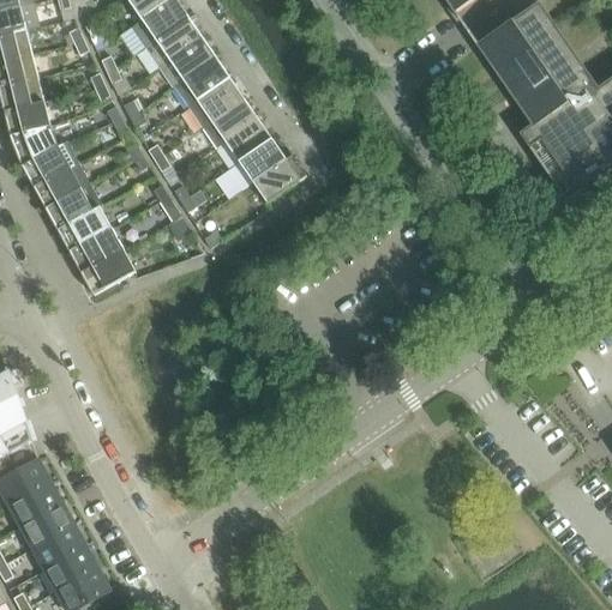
[(0,0),(0,11),(29,4),(28,0),(0,0)]
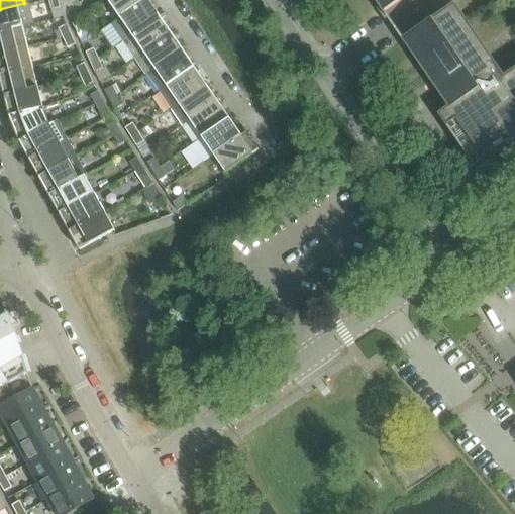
[(106,0),(117,16),(141,0),(106,0)]
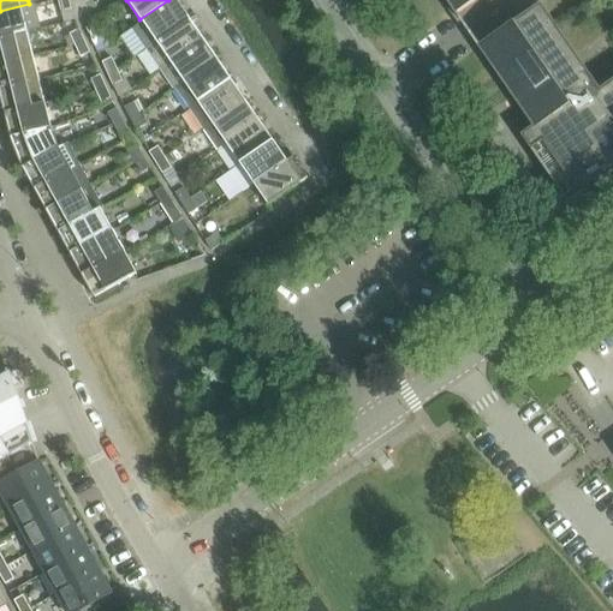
[(140,19),(130,27),(144,47),(188,17),(177,0),(168,0),(140,19)]
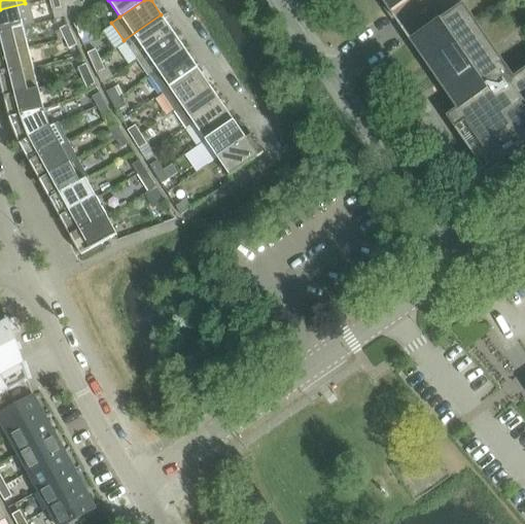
[(380,0),(388,10),(403,0),(380,0)]
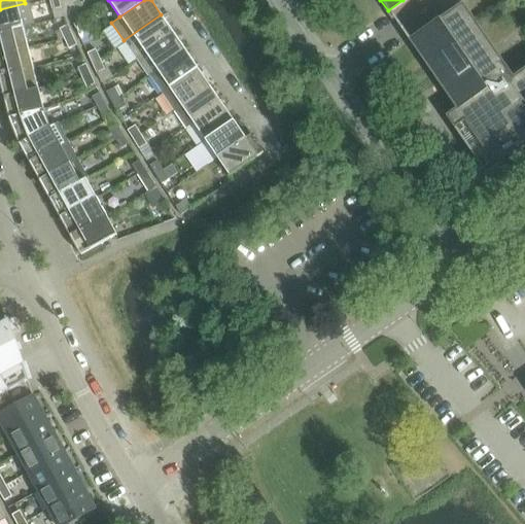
[(524,65),(512,75),(460,1),(407,38),(454,107),(444,114),(484,173),(524,144),(524,65)]
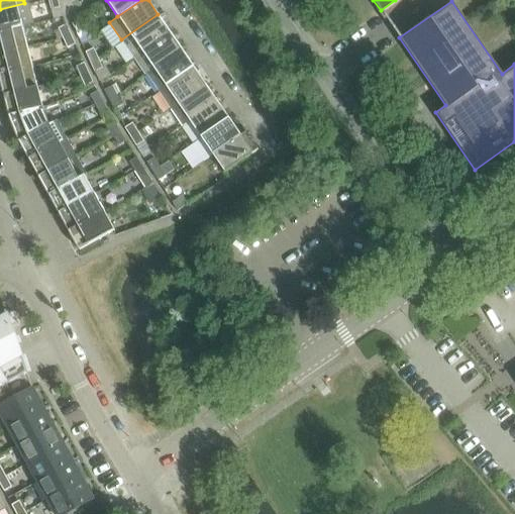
[(24,3),(0,9),(0,29),(21,24),(29,22),(24,3)]
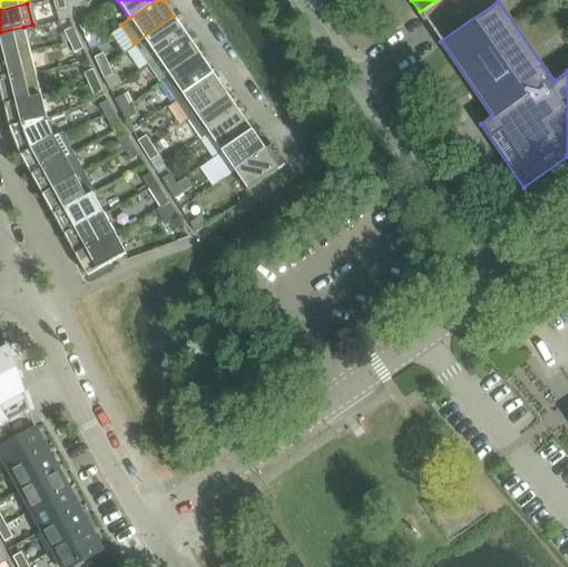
[(174,16),(134,44),(146,62),(187,35),(174,16)]
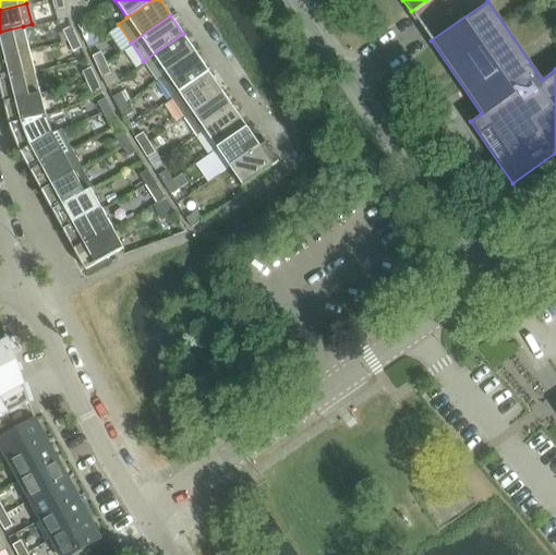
[(85,20),(76,23),(81,34),(89,29),(85,20)]
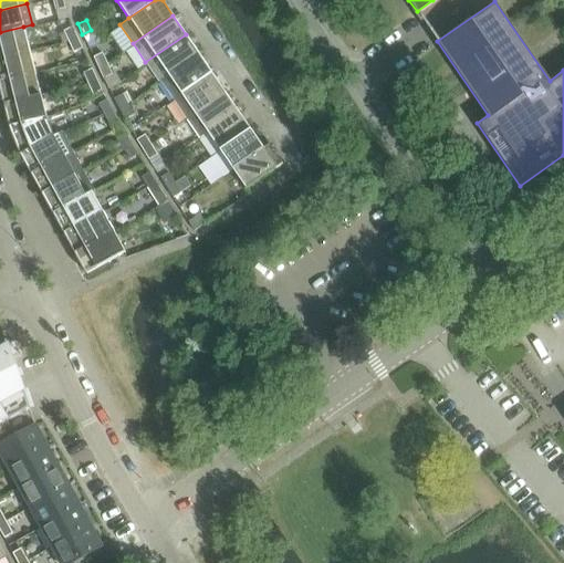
[(71,25),(62,29),(68,40),(75,35),(71,25)]
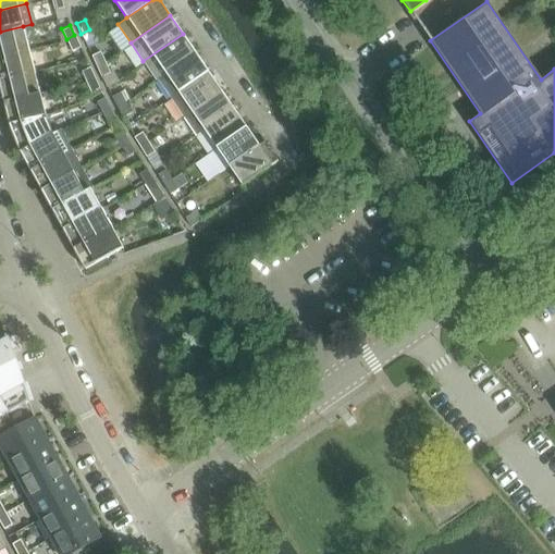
[(23,26),(0,32),(0,54),(27,48),(23,26)]
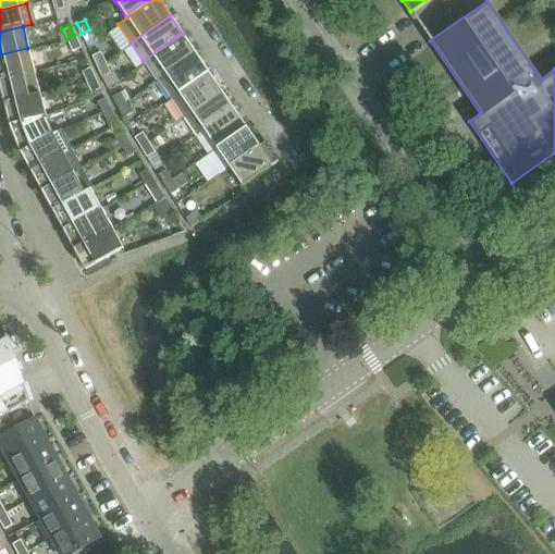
[(183,34),(143,61),(156,79),(157,78),(195,52),(183,34)]
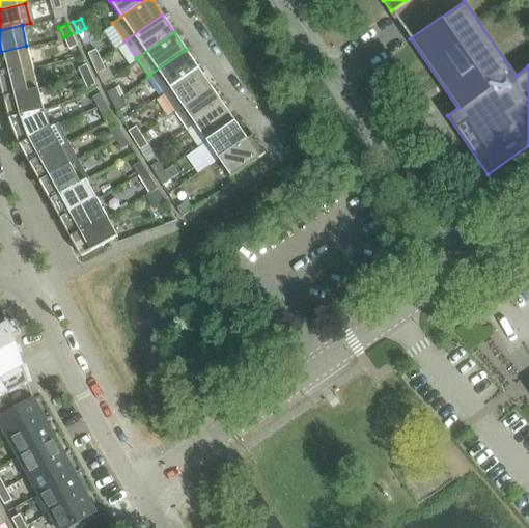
[(71,33),(63,37),(67,47),(76,44),(71,33)]
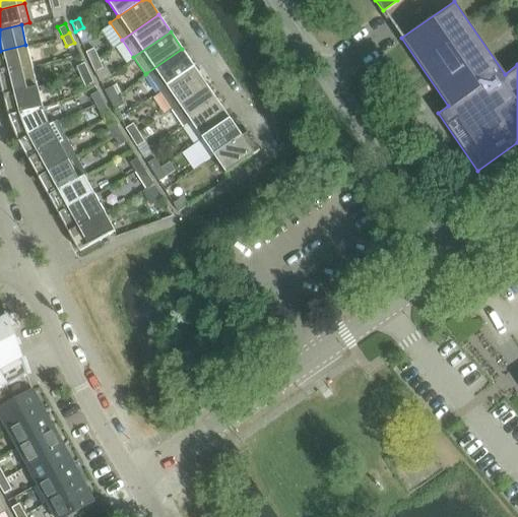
[(25,45),(0,51),(0,73),(30,65),(25,45)]
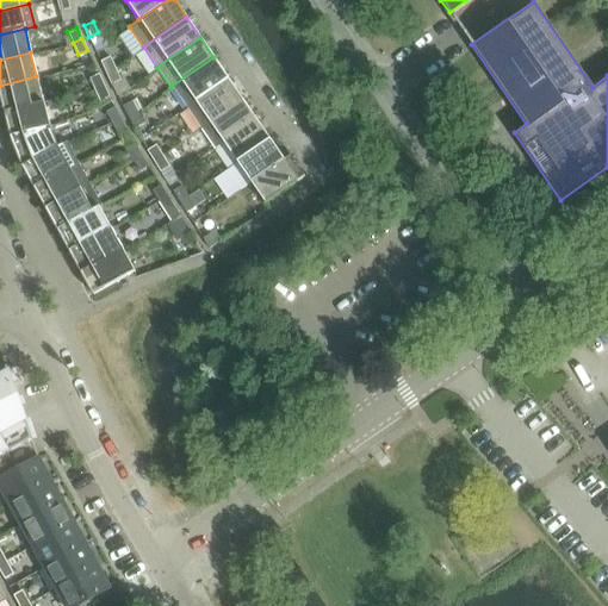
[(109,55),(99,60),(104,70),(113,67),(109,55)]
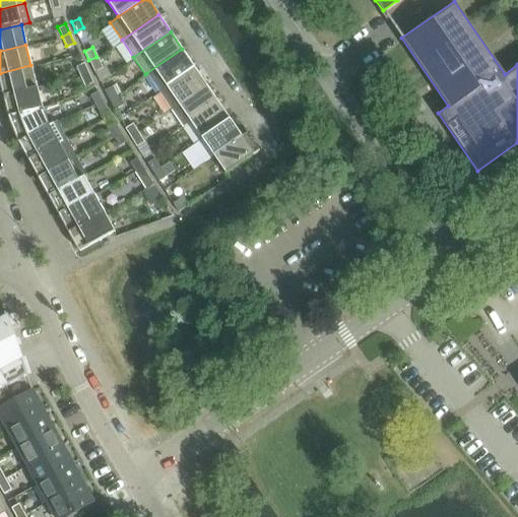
[(182,49),(146,73),(158,90),(194,66),(182,49)]
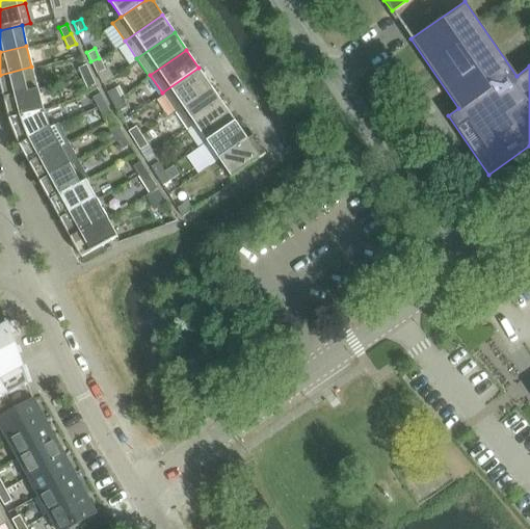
[(99,58),(90,61),(96,72),(104,68),(99,58)]
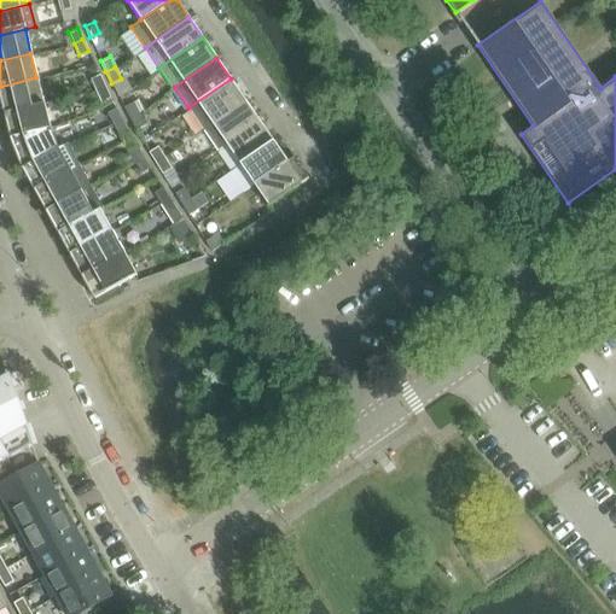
[(98,72),(89,77),(94,89),(104,85),(98,72)]
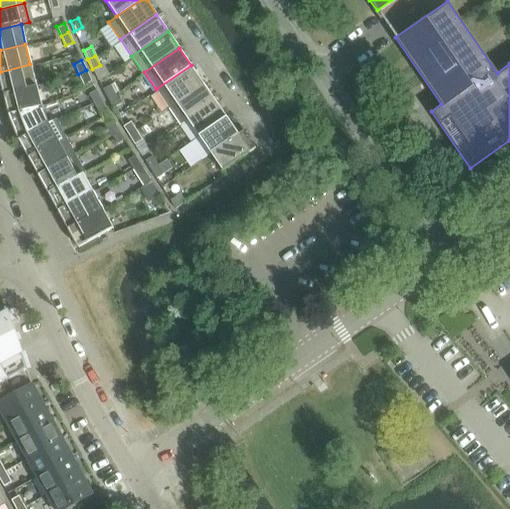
[(30,64),(0,72),(0,84),(2,92),(35,85),(30,64)]
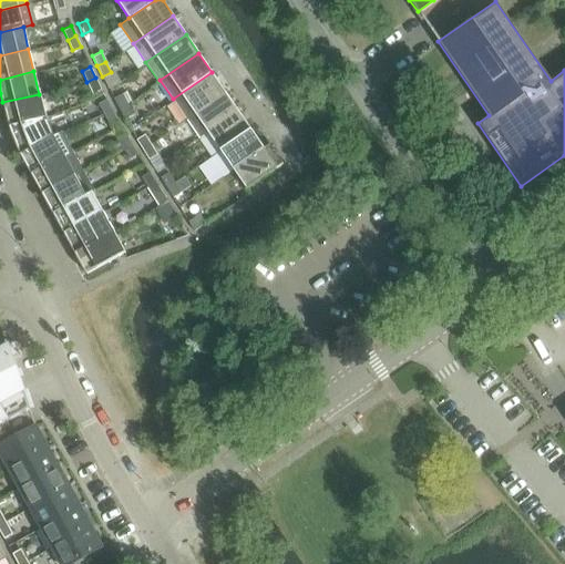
[(212,72),(173,99),(185,118),(225,91),(212,72)]
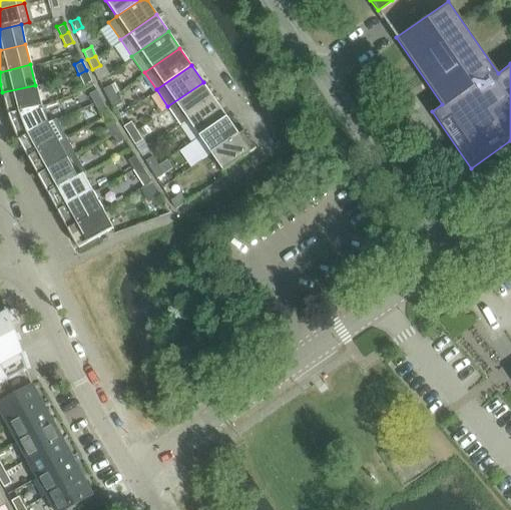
[(86,70),(78,74),(82,83),(90,80),(86,70)]
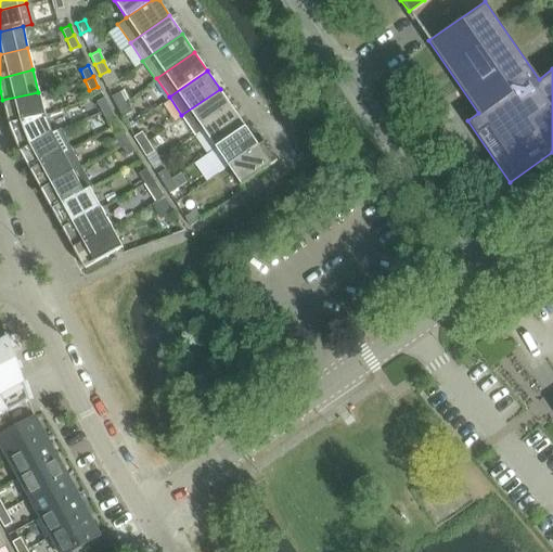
[(220,89),(181,115),(194,133),(202,128),(232,107),(220,89)]
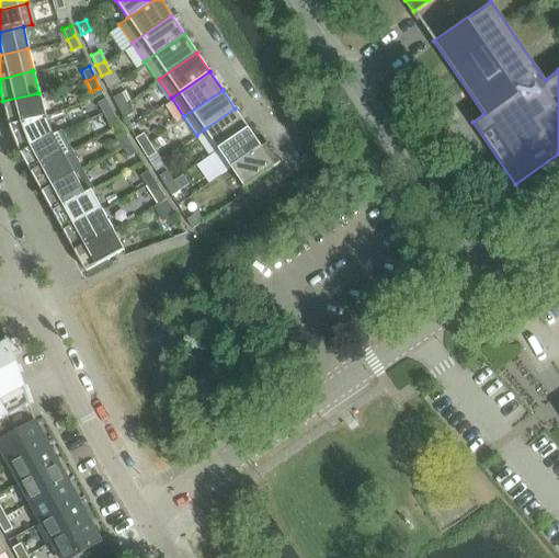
[(120,91),(111,95),(116,106),(125,102),(120,91)]
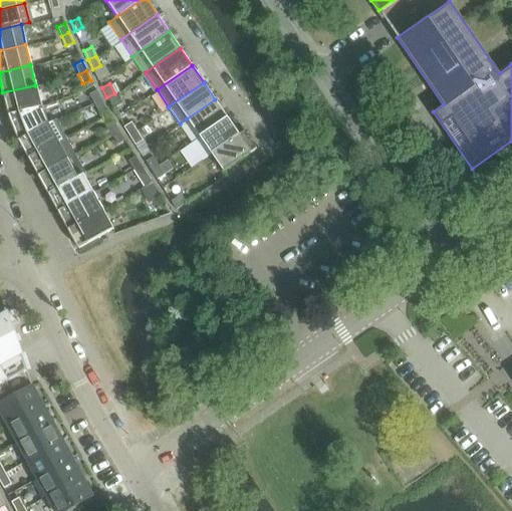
[(35,85),(2,92),(7,113),(40,103),(35,85)]
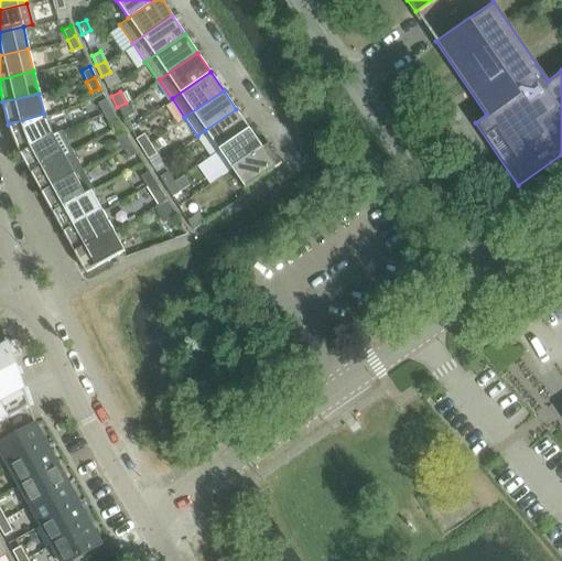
[(105,97),(96,101),(101,112),(110,108),(105,97)]
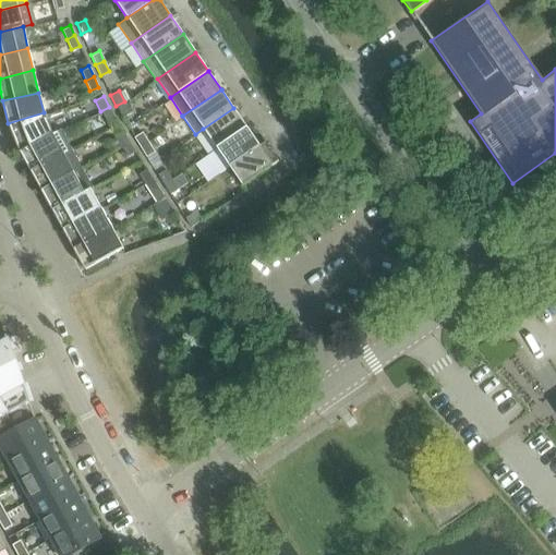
[(124,101),(116,106),(121,116),(130,111),(124,101)]
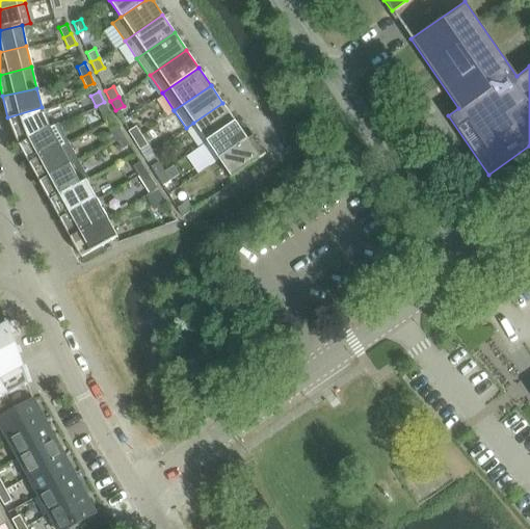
[(104,102),(96,106),(101,115),(109,111),(104,102)]
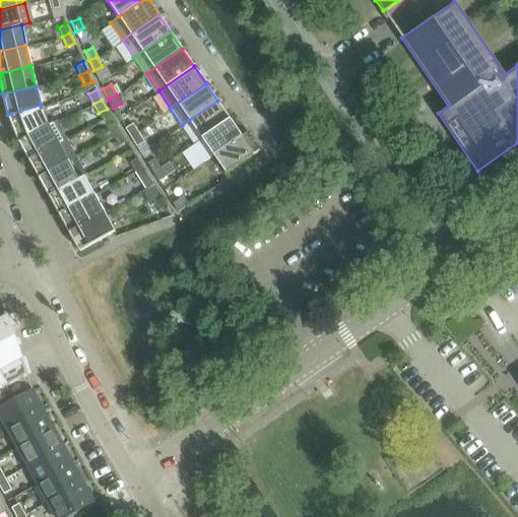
[(217,101),(189,120),(200,137),(230,118),(217,101)]
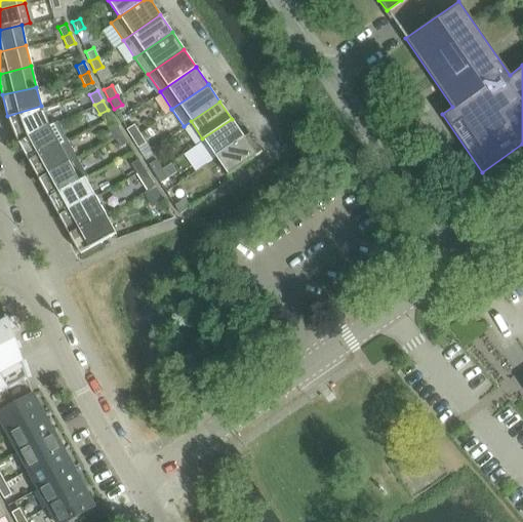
[(41,106),(7,116),(17,141),(48,124),(41,106)]
